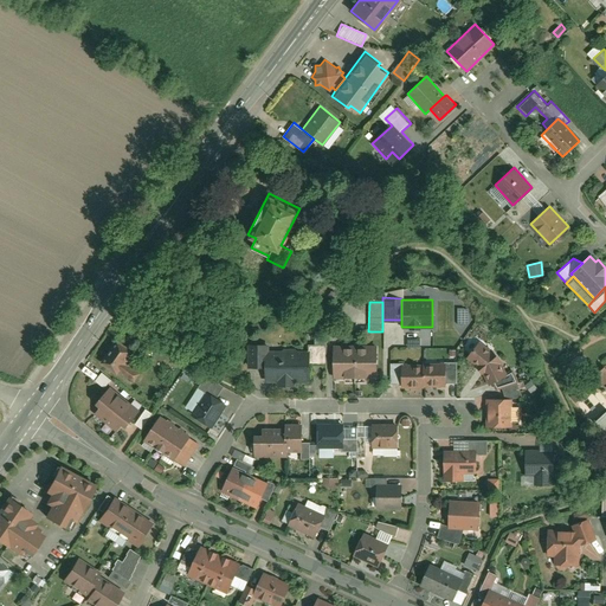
[(116,339),(98,362),(116,374),(118,371),(133,380),(139,373),(126,362),(130,356),(128,354),(131,350),(116,339)]
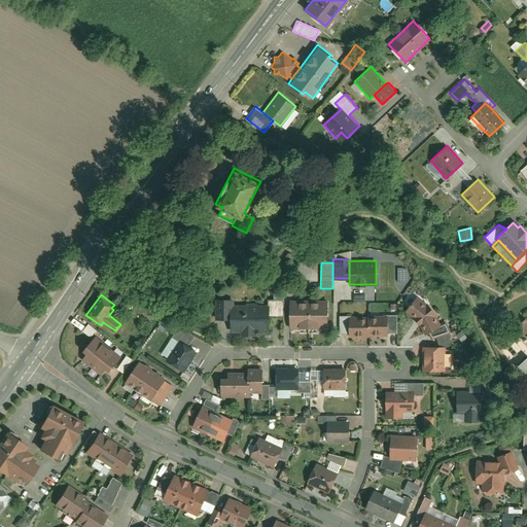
[(417,297),(407,310),(417,319),(424,332),(428,330),(438,325),(430,309),(417,297)]
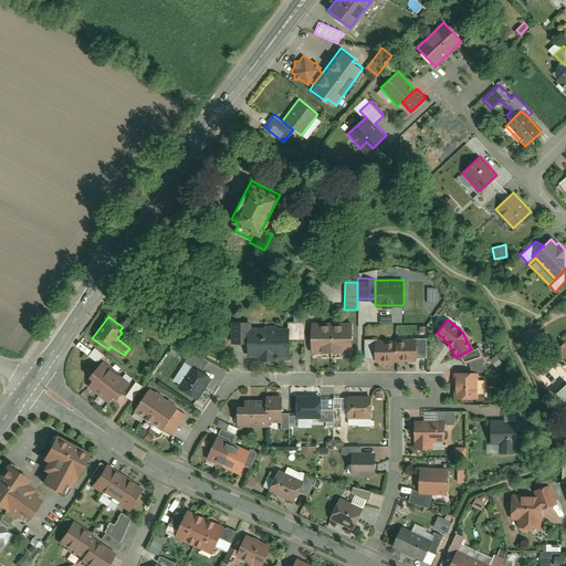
[(232,342),(249,342),(249,328),(249,322),(232,322),(232,342)]
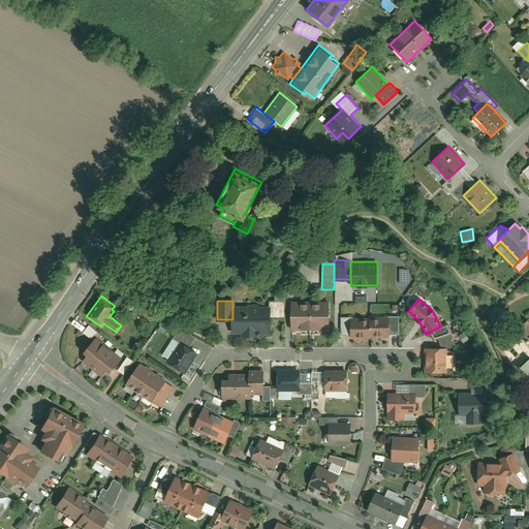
[(269,306),(269,318),(283,318),(283,301),(269,301),(269,306)]
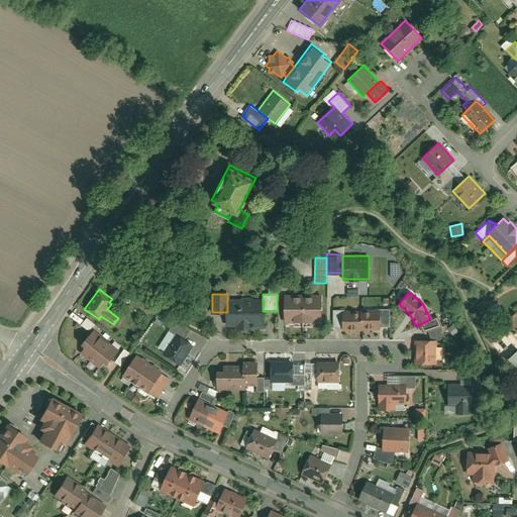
[(285,295),(285,322),(320,322),(320,295),(285,295)]
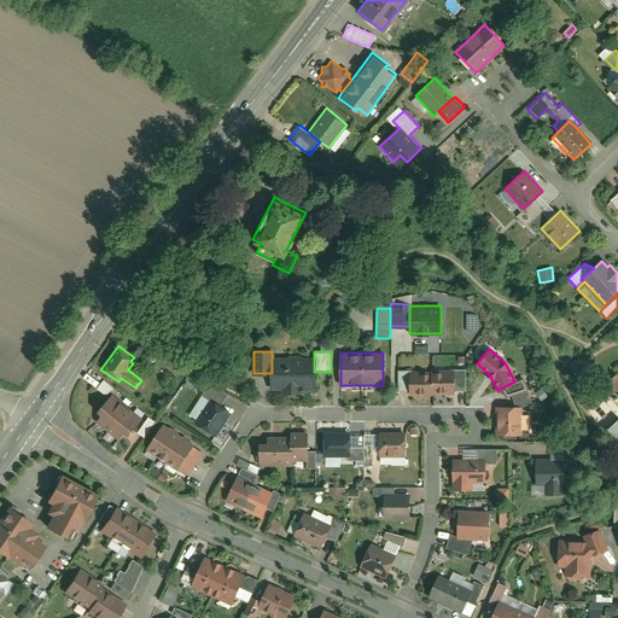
[(272,373),(272,390),(281,390),(281,394),(299,392),(299,390),(315,389),(314,372),(314,357),(272,359),(272,373)]
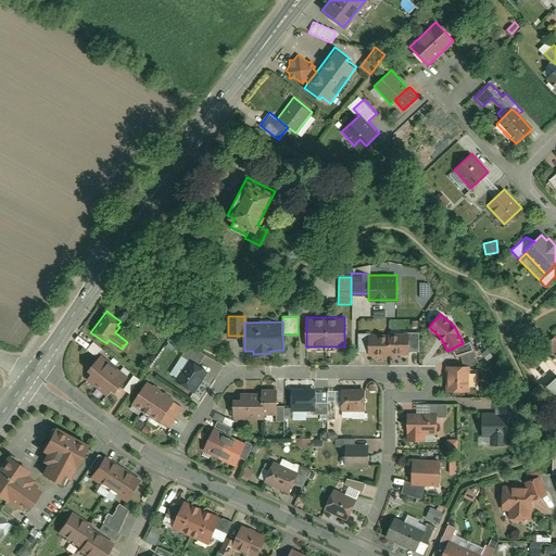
[(407,332),(407,333),(407,352),(418,352),(418,331),(407,332)]
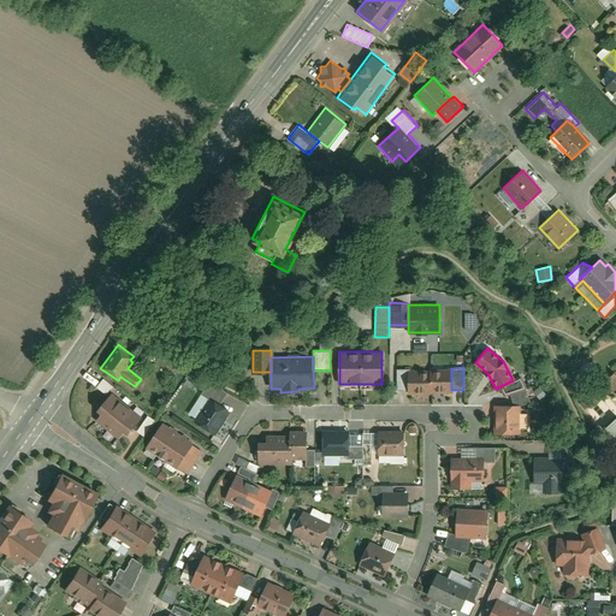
[(408,390),(408,371),(408,368),(396,368),(396,390),(408,390)]
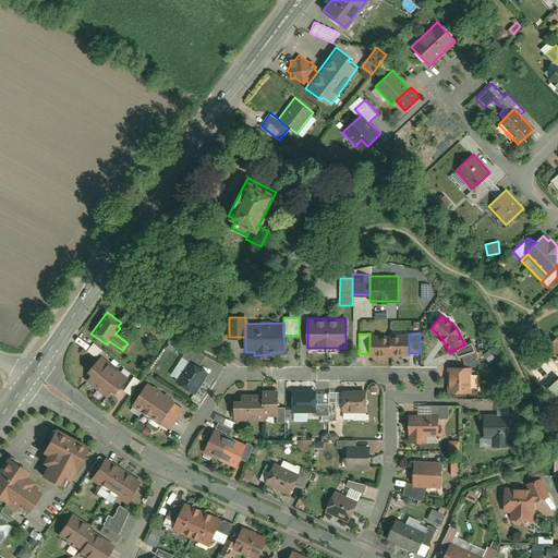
[(389,336),(389,354),(409,354),(409,353),(409,335),(389,335),(389,336)]
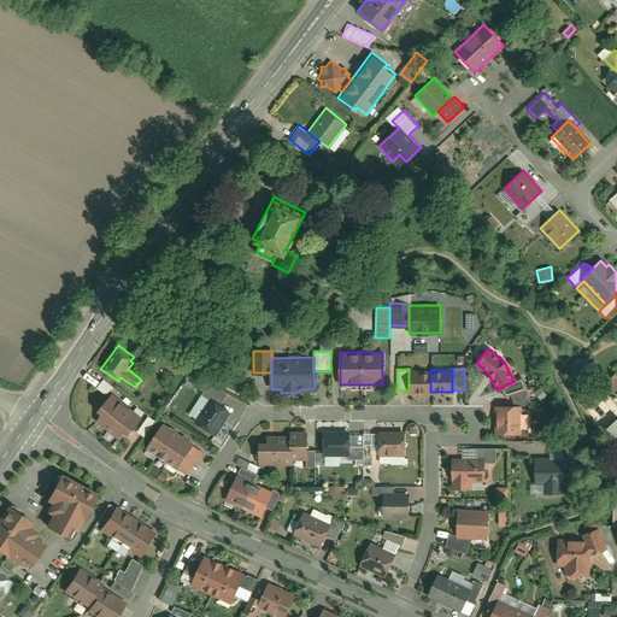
[(409,391),(409,394),(430,394),(430,392),(430,371),(409,371),(409,391)]
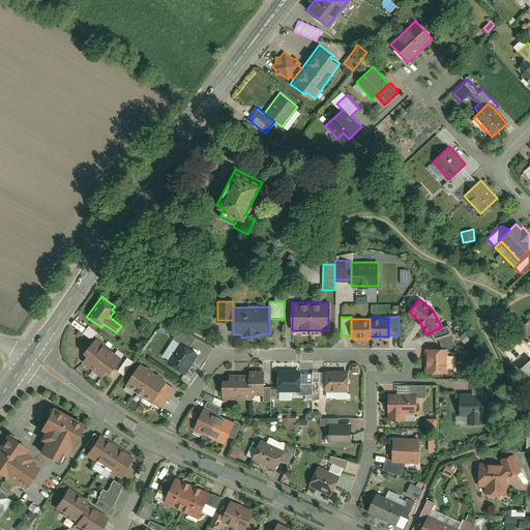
[(529,341),(529,323),(528,321),(519,329),(529,341)]
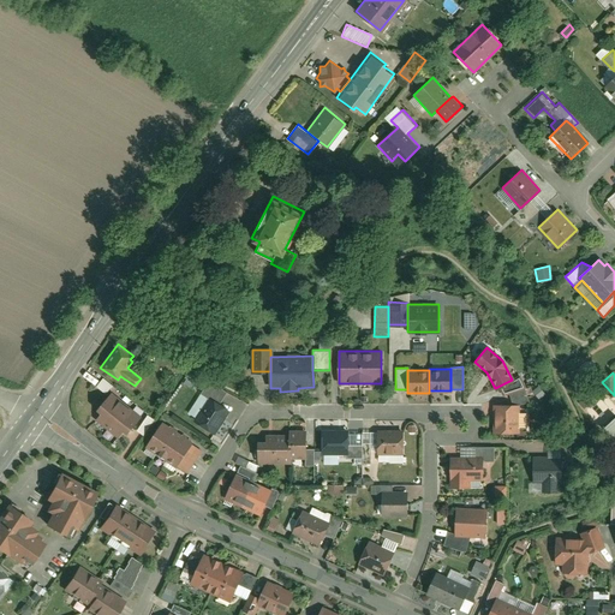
[(512,380),(500,386),(503,393),(523,387),(518,376),(512,380)]
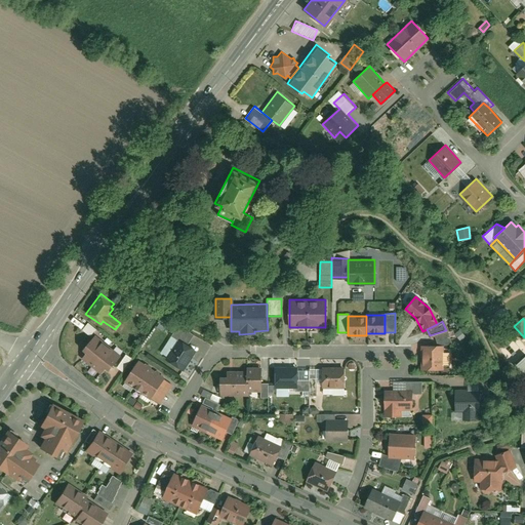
[(87,335),(93,329),(86,323),(81,329),(87,335)]
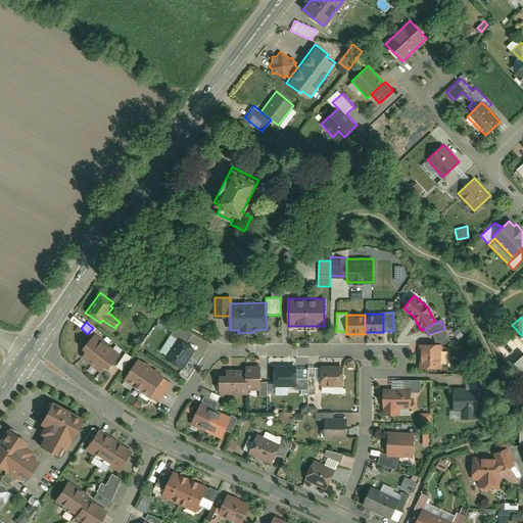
[(177,337),(186,343),(193,332),(177,323),(171,333),(177,337)]
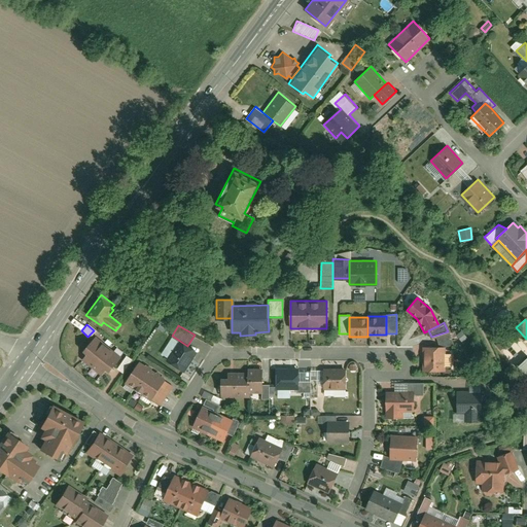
[(95,338),(79,358),(101,374),(105,369),(108,371),(119,356),(95,338)]
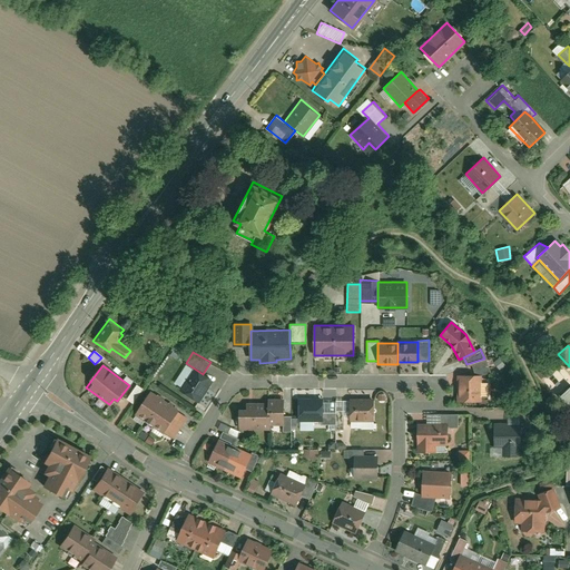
[(193,367),(179,390),(197,401),(210,379),(203,374),(193,367)]
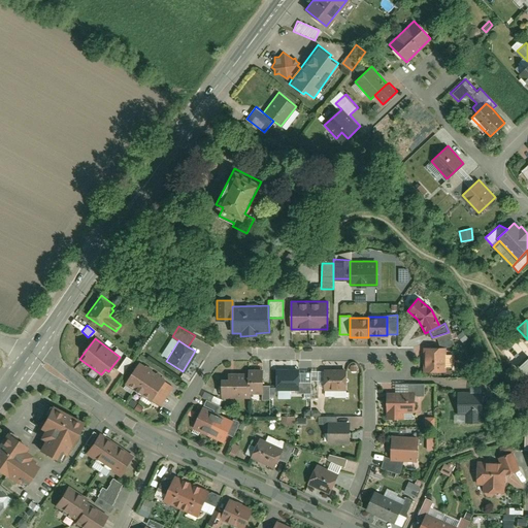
[(446,348),(423,348),(423,371),(444,371),(446,348)]
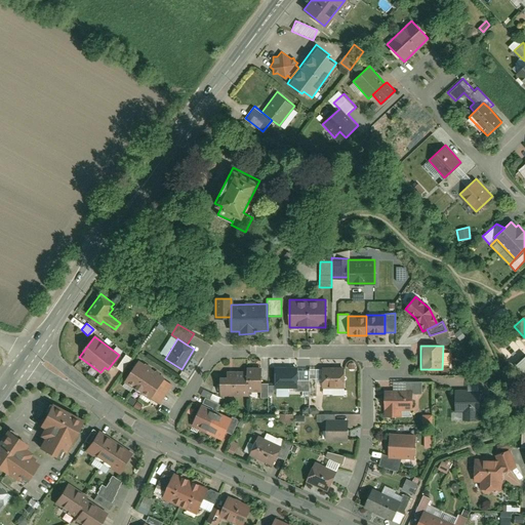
[(137,361),(124,381),(151,398),(162,378),(163,376),(137,361)]
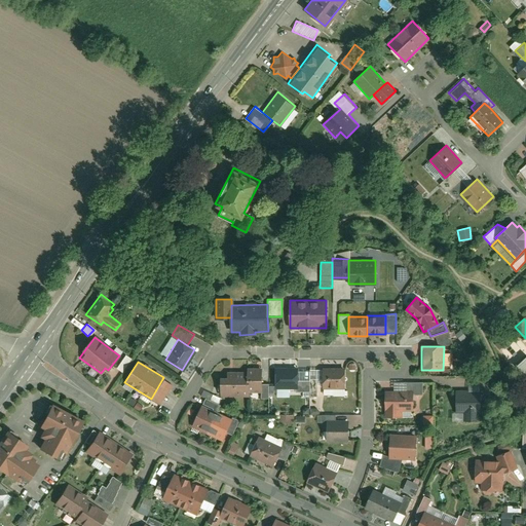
[(275,368),(275,387),(295,387),(297,387),(297,381),(297,369),(275,368)]
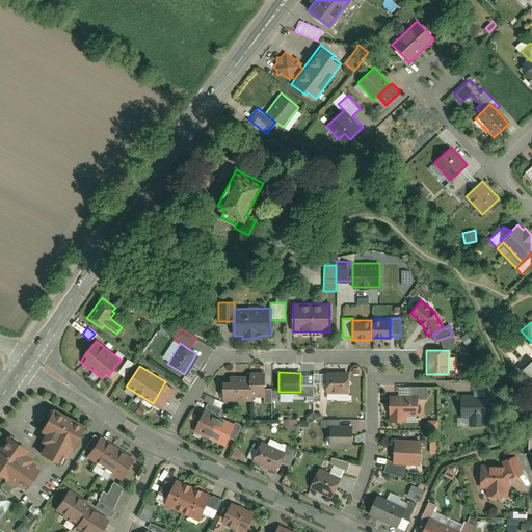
[(222,381),(222,400),(250,400),(250,395),(263,395),(263,389),(263,373),(249,373),(249,376),(230,377),(230,381),(222,381)]
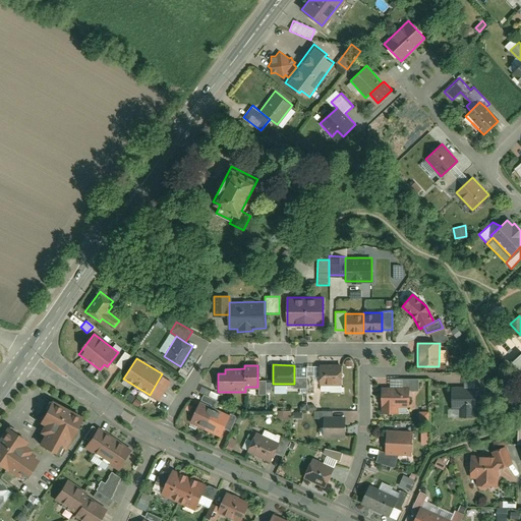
[(320,365),(320,385),(341,385),(341,365),(320,365)]
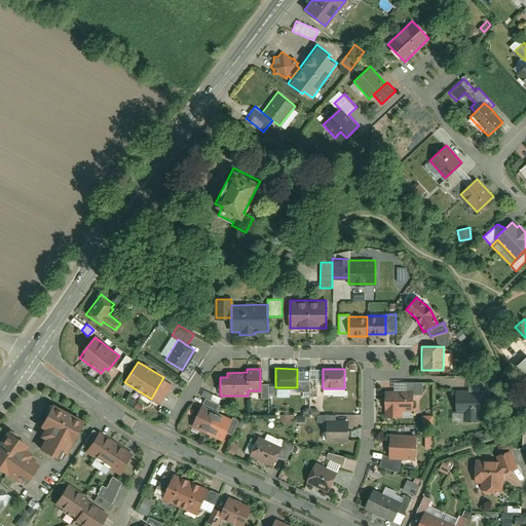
[(172,385),(162,379),(151,399),(160,404),(172,385)]
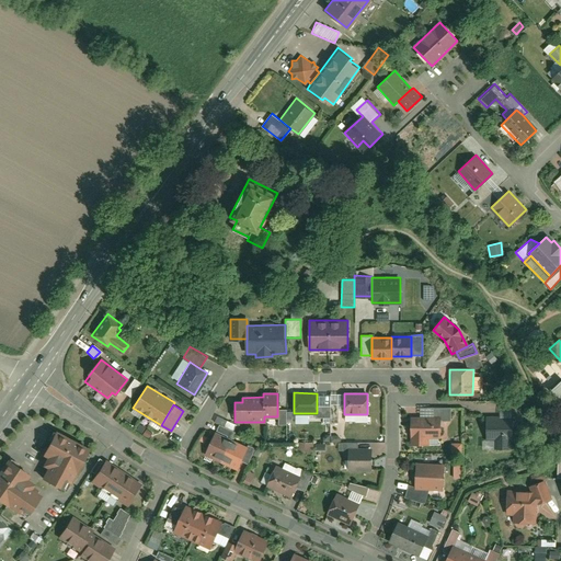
[(330,407),(317,407),(317,413),(315,413),(315,418),(330,418),(330,407)]
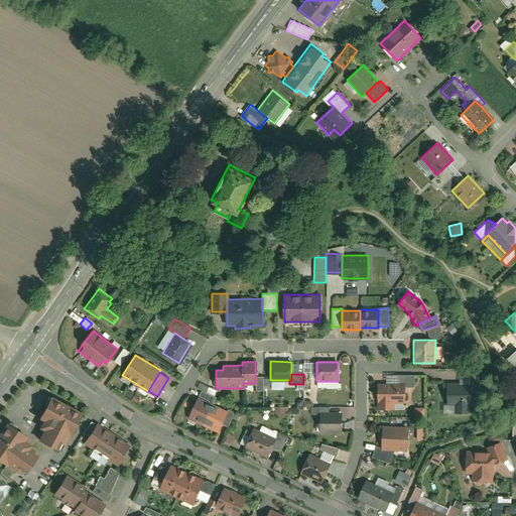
[(398,375),(398,385),(404,385),(404,386),(413,386),(413,375),(398,375)]
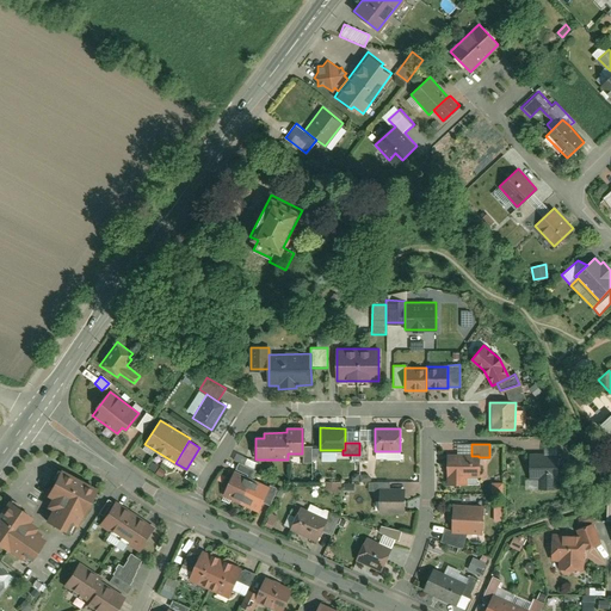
[(557,454),(530,454),(530,477),(538,477),(538,487),(556,486),(556,477),(557,477),(557,454)]
